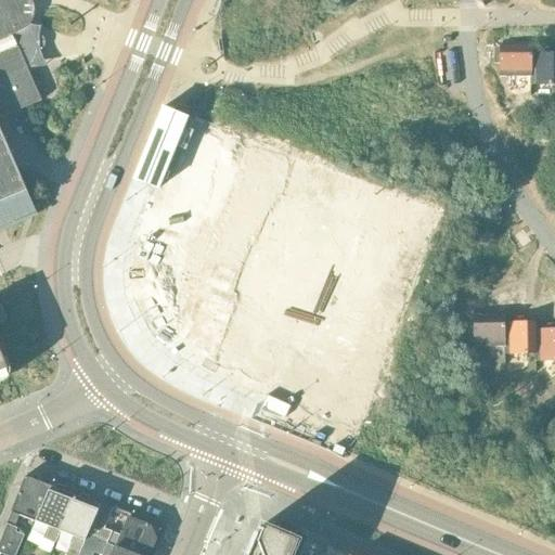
[(0,0),(0,224),(16,218),(17,220),(20,219),(20,217),(34,210),(35,213),(37,211),(0,127),(0,118),(42,101),(20,47),(18,47),(13,35),(23,31),(25,29),(28,28),(29,26),(31,25),(33,23),(34,20),(35,17),(36,15),(36,12),(36,10),(36,7),(35,3),(35,2),(33,0),(0,0)]
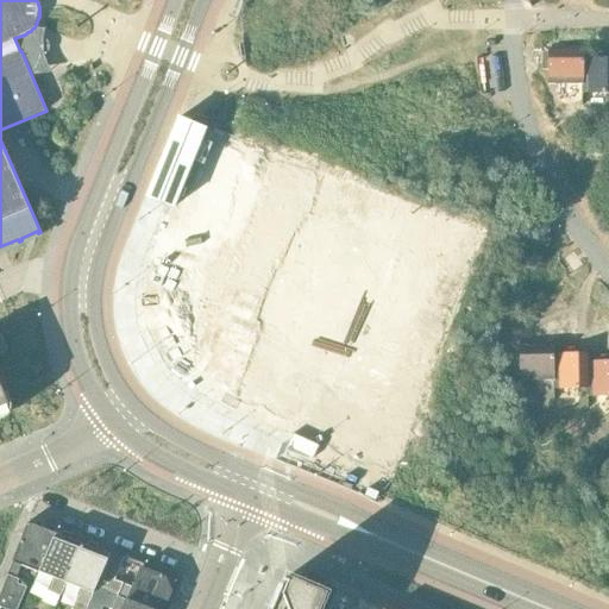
[(548,83),(583,85),(583,58),(583,57),(583,50),(548,49),(548,60),(542,58),(542,70),(548,70),(548,83)]
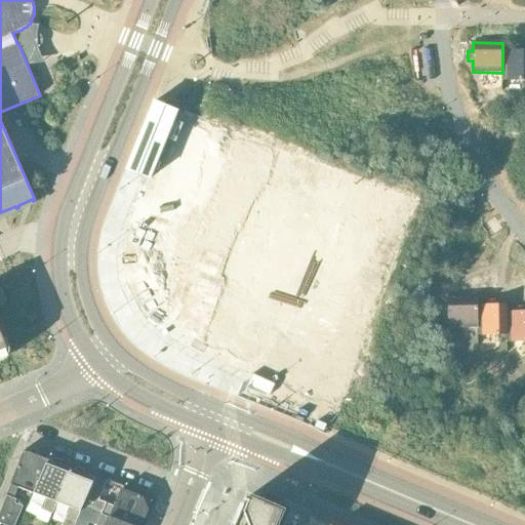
[(502,50),(502,73),(501,80),(524,79),(524,49),(524,45),(514,45),(514,50),(502,49),(502,50)]
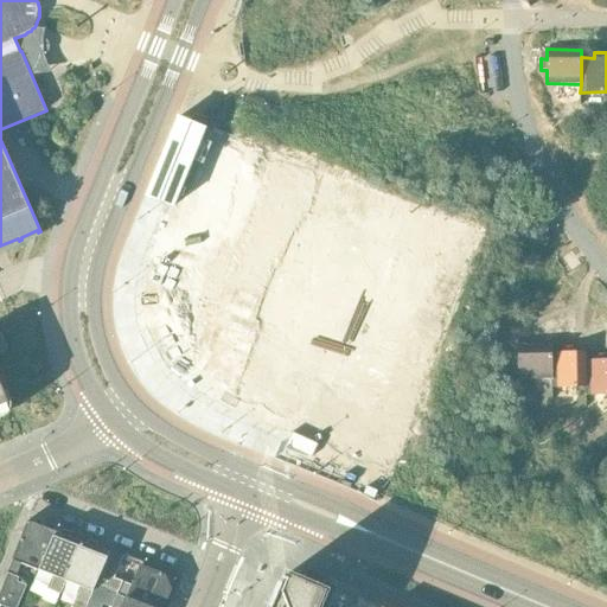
[(218,135),(159,292),(266,409),(381,457),(468,234),(218,135)]
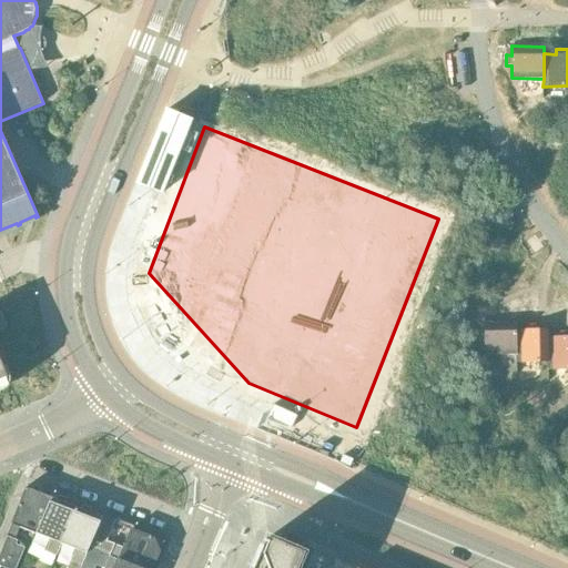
[(517,355),(516,330),(517,330),(516,322),(485,323),(485,331),(480,331),(480,342),(485,341),(485,355),(517,355)]
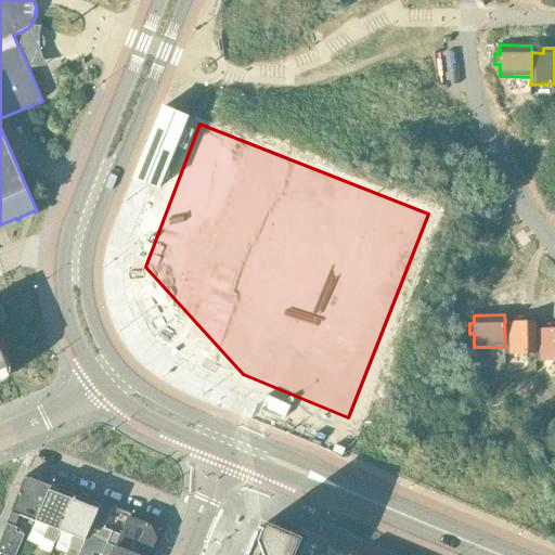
[(505,347),(505,355),(534,353),(536,353),(536,330),(537,330),(537,321),(527,322),(527,317),(517,317),(517,322),(505,322),(504,322),(505,347)]
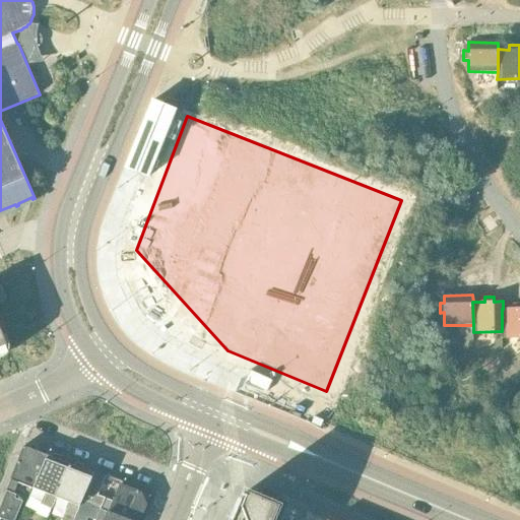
[(503,309),(502,309),(502,331),(501,331),(502,339),(519,337),(519,303),(513,304),(513,309),(503,309)]
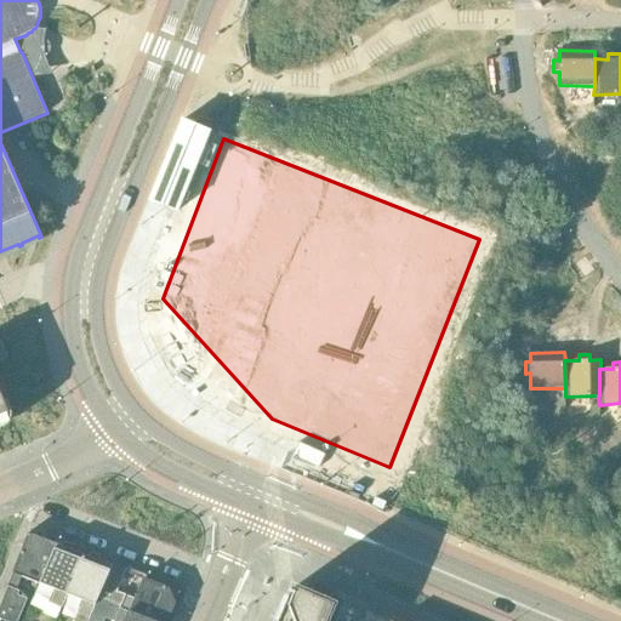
[(7,400),(5,403),(0,391),(0,426),(4,425),(9,422),(12,419),(12,412),(11,406),(7,400)]
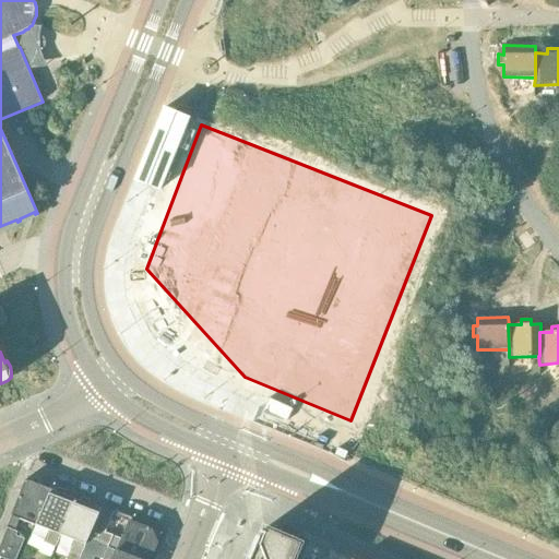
[(34,523),(48,488),(40,485),(39,480),(34,478),(31,480),(26,479),(13,514),(8,527),(0,546),(0,556),(8,558),(16,558),(25,538),(16,535),(18,532),(15,531),(20,518),(34,523)]
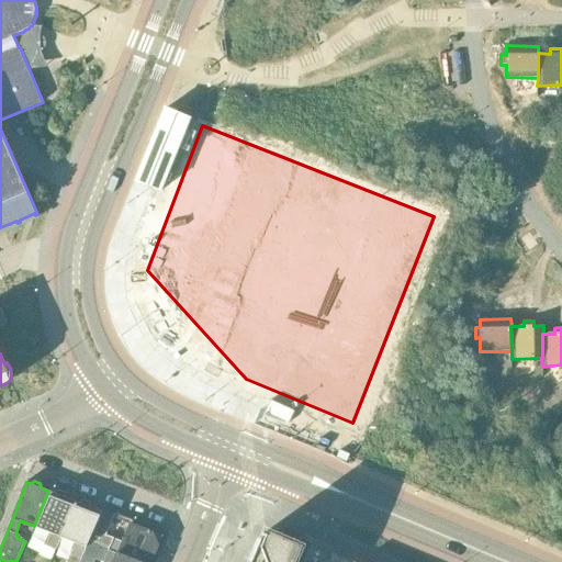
[(56,550),(62,537),(59,536),(74,501),(66,497),(65,493),(59,491),(55,493),(48,491),(34,526),(51,532),(45,546),(56,550)]
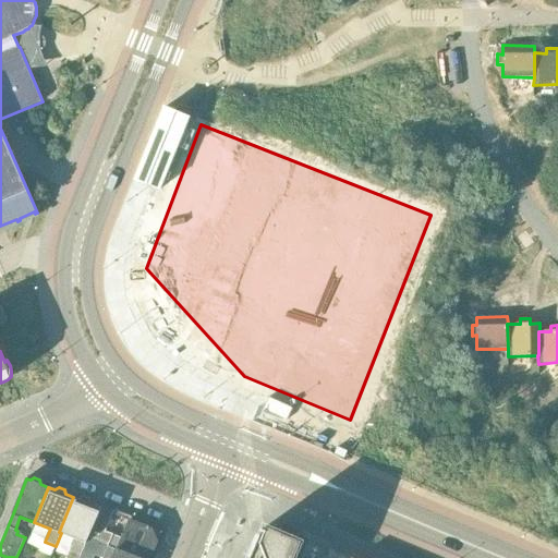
[(59,532),(61,533),(75,538),(70,550),(81,556),(88,538),(101,508),(91,504),(89,499),(83,497),(80,499),(73,497),(59,532)]
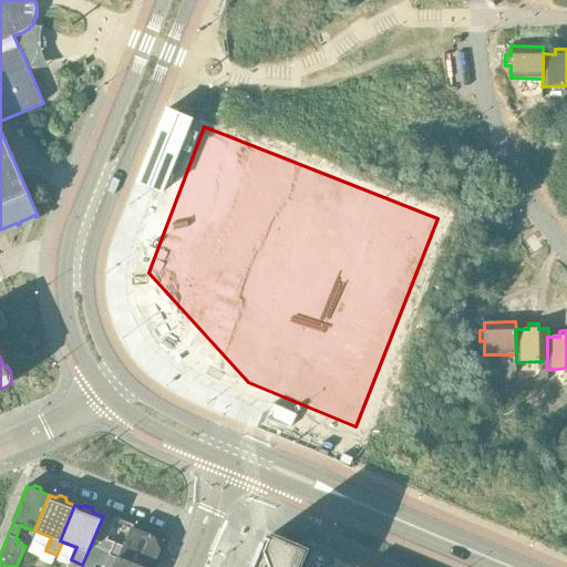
[(105,513),(103,516),(90,547),(141,566),(152,566),(160,552),(165,550),(168,543),(166,536),(158,534),(154,537),(145,534),(145,528),(137,525),(133,528),(125,546),(116,542),(114,544),(106,540),(115,522),(117,517),(105,513)]
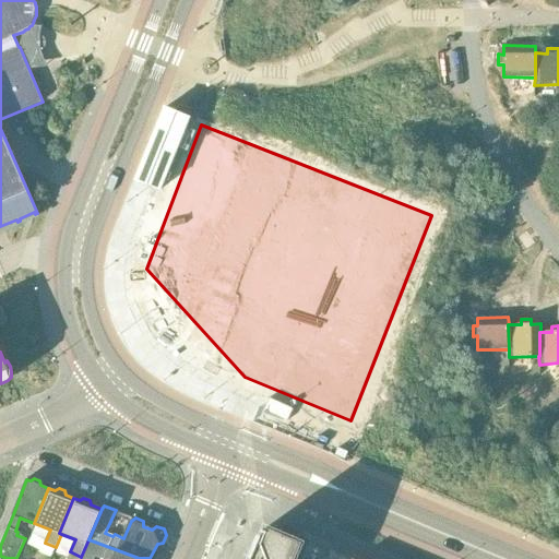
[(365,558),(284,524),(280,535),(264,528),(250,558),(365,558)]
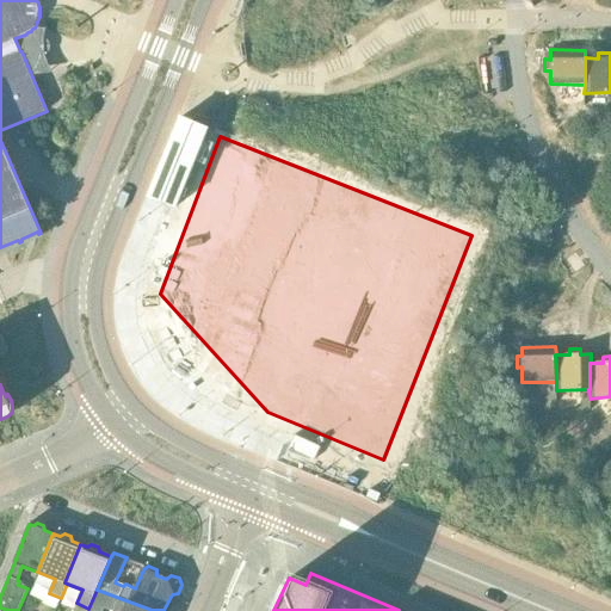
[(152,610),(97,590),(88,609),(87,610),(103,610),(104,608),(115,610),(152,610)]
